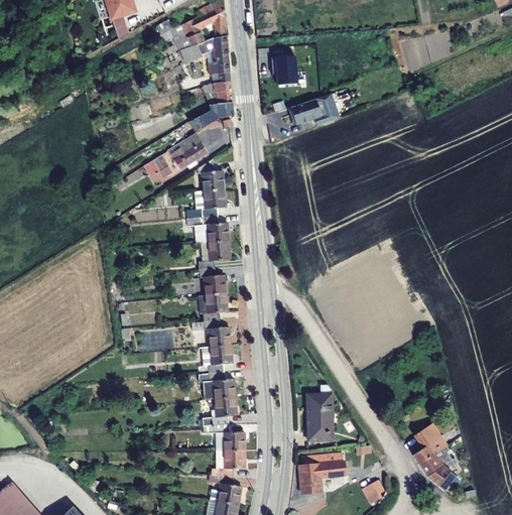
[(115,0),(122,15),(145,5),(143,0),(115,0)]
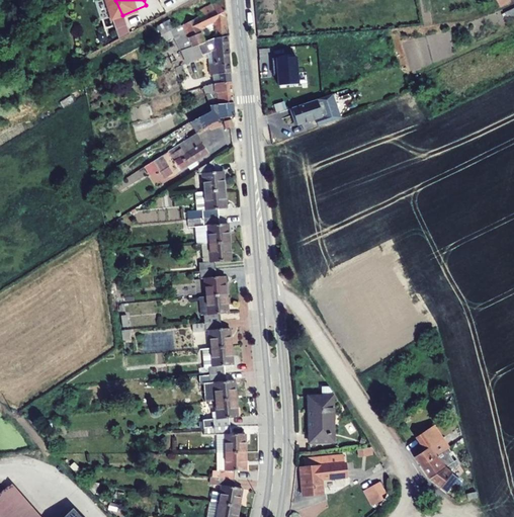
[(181,25),(191,46),(205,40),(203,33),(217,28),(217,32),(213,32),(213,36),(217,36),(228,31),(224,0),(218,0),(197,11),(200,15),(181,25)]
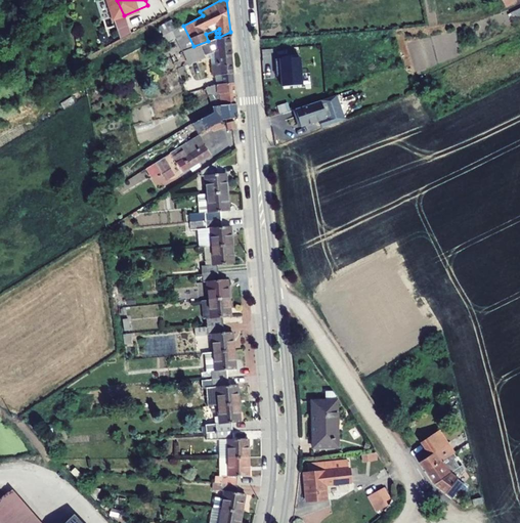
[(519,7),(511,12),(514,17),(519,14),(519,7)]
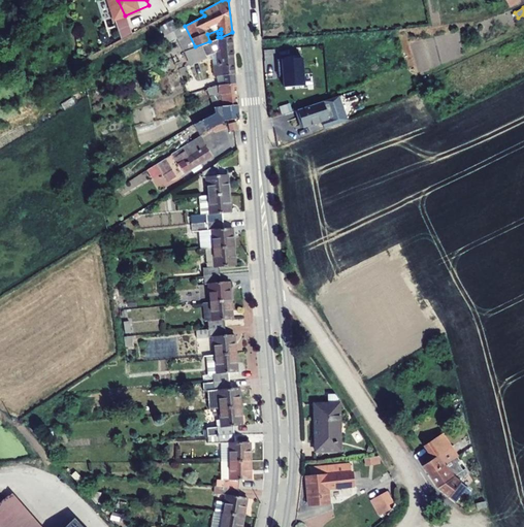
[(173,20),(160,27),(164,34),(174,29),(177,28),(173,20)]
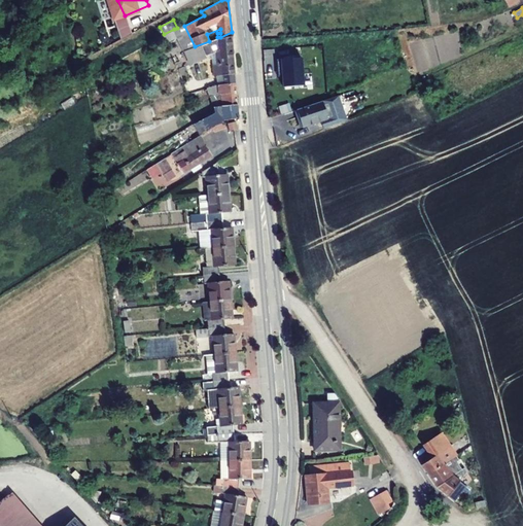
[(132,33),(146,26),(143,21),(130,27),(132,33)]
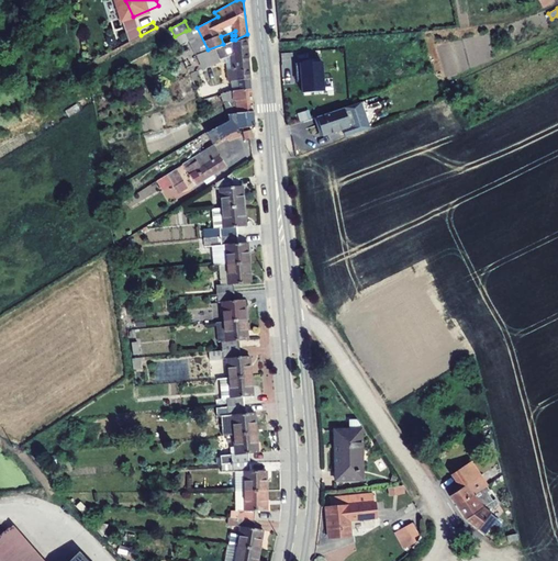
[(197,25),(189,30),(186,31),(196,54),(197,54),(208,49),(197,27),(197,25)]
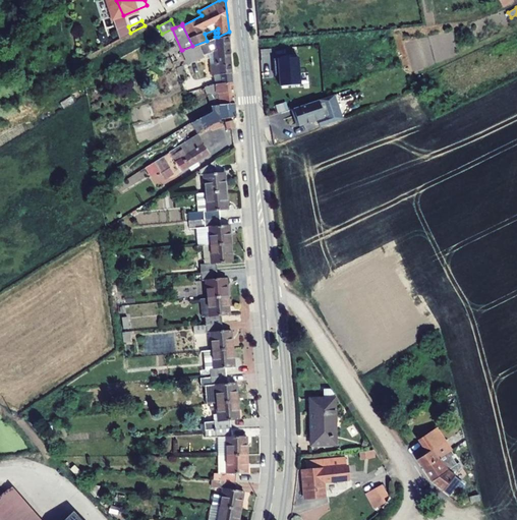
[(211,52),(213,74),(216,74),(232,72),(229,35),(218,37),(207,41),(192,46),(182,50),(188,63),(204,58),(203,55),(211,52)]
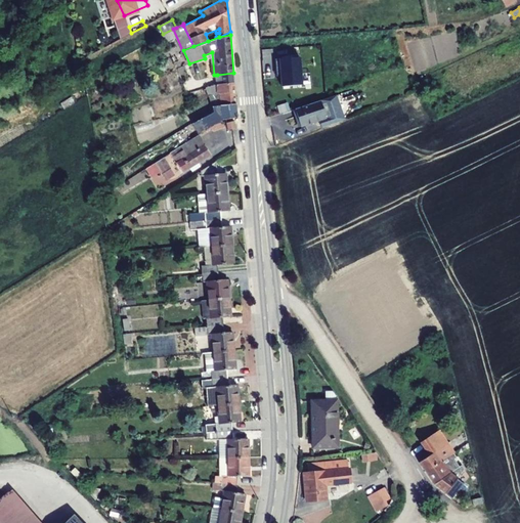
[(276,85),(297,84),(295,55),(275,57),(276,85)]
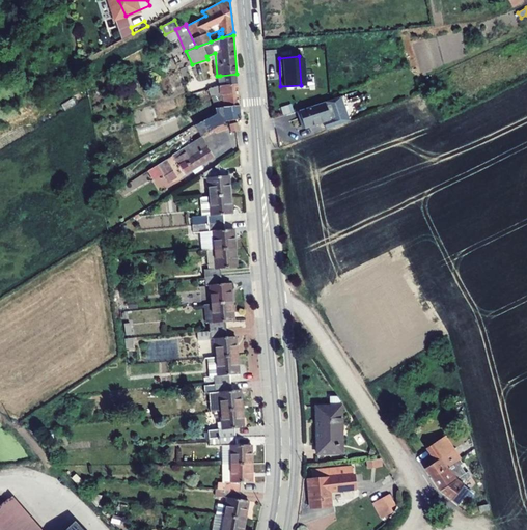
[(220,76),(221,83),(238,81),(237,74),(220,76)]
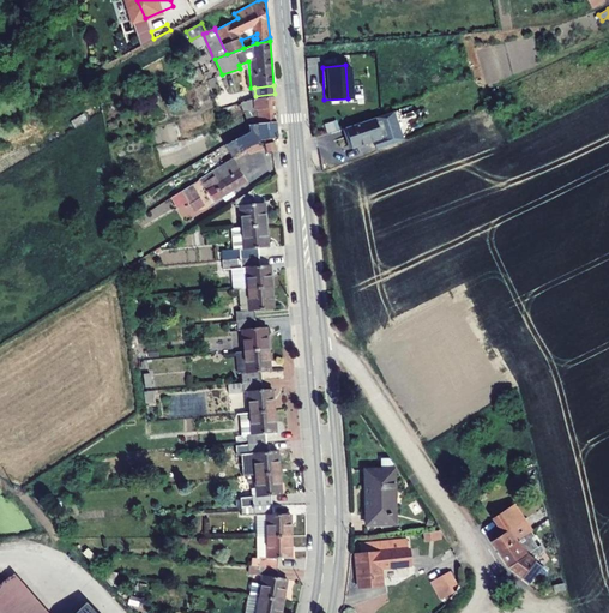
[(253,122),(259,121),(277,120),(275,94),(255,96),(242,101),(249,125),(253,124),(253,122)]
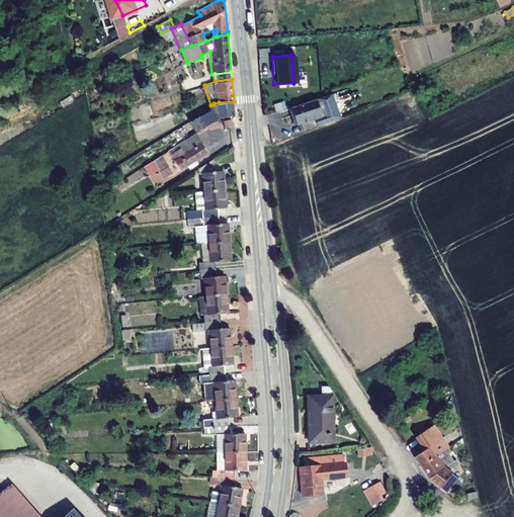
[(316,117),(317,121),(339,114),(331,92),(291,106),(297,122),(316,117)]
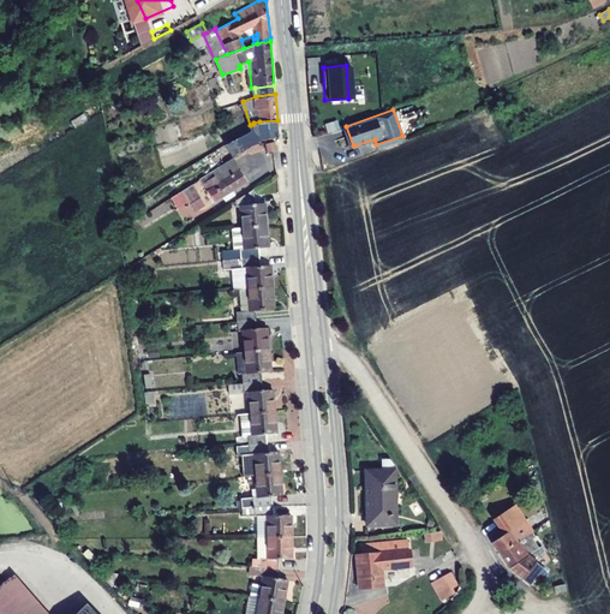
[(259,121),(262,138),(280,137),(277,120),(259,121)]
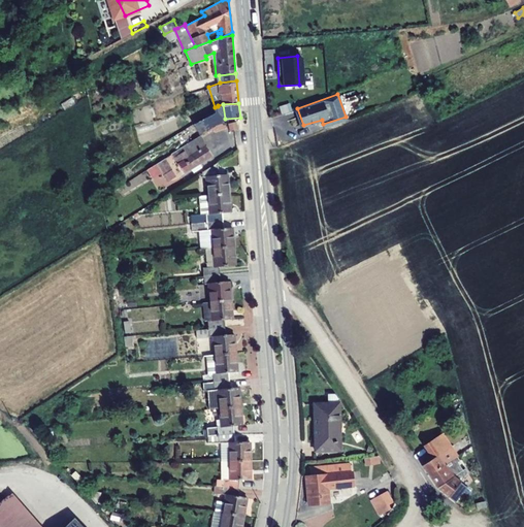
[(323,124),(325,128),(347,120),(346,117),(323,124)]
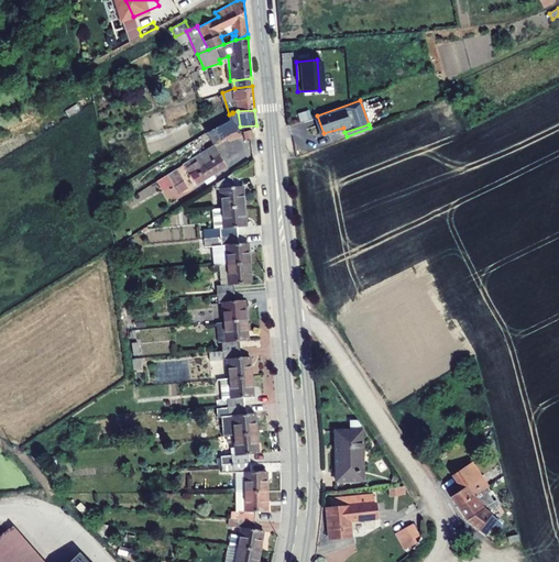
[(183,153),(187,161),(216,143),(212,138),(193,150),(192,147),(183,153)]
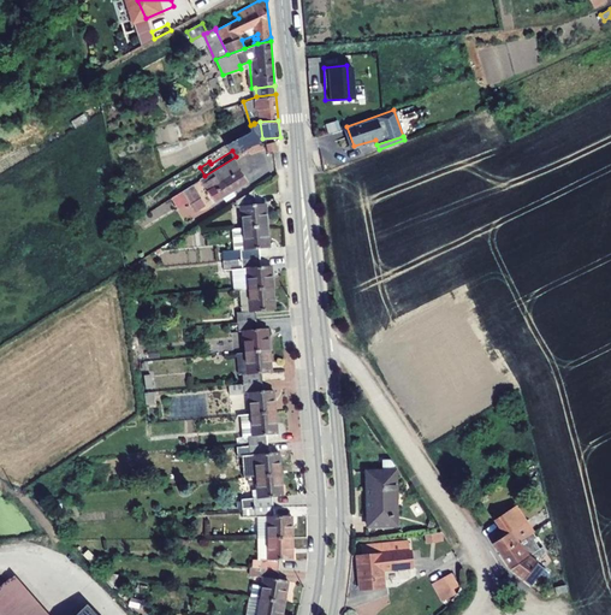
[(202,179),(215,202),(248,181),(235,159),(202,179)]
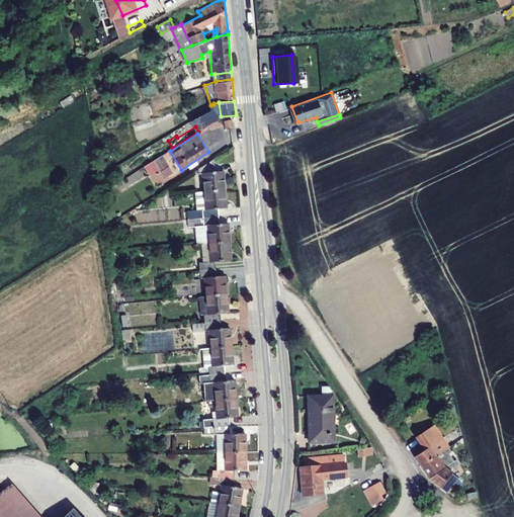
[(163,144),(168,151),(172,148),(168,141),(163,144)]
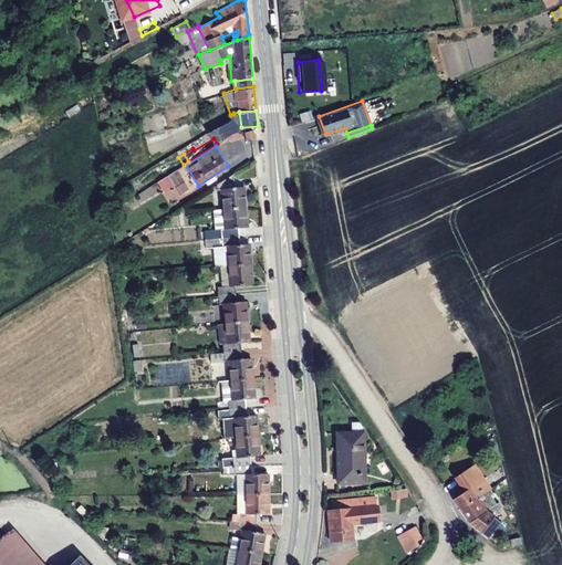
[(174,185),(176,187),(185,180),(177,168),(168,175),(174,185)]
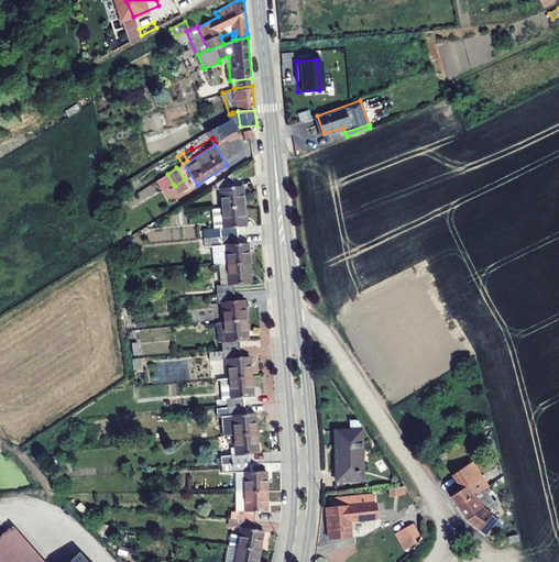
[(221,187),(222,208),(245,206),(243,185),(234,186),(233,172),(217,182),(217,187),(221,187)]
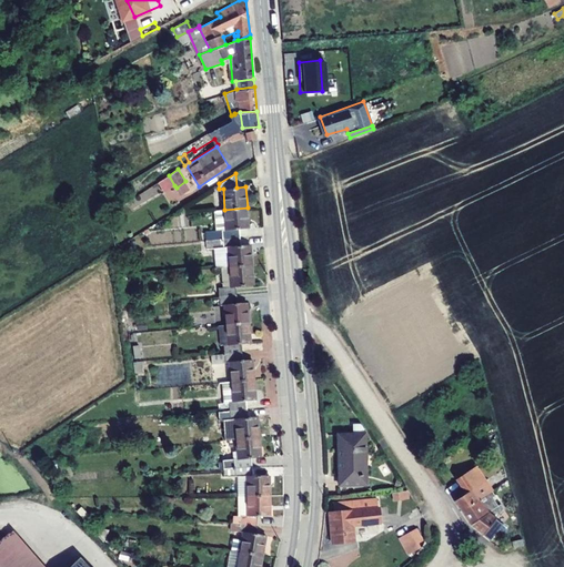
[(158,182),(164,192),(174,185),(169,175),(158,182)]
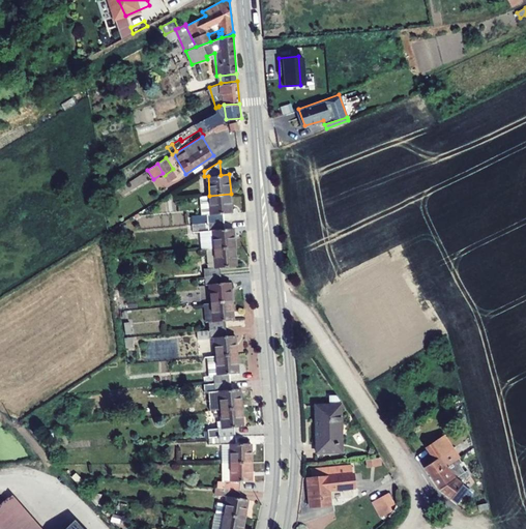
[(185,224),(225,221),(224,212),(232,212),(231,194),(209,196),(201,196),(203,214),(184,215),(185,224)]
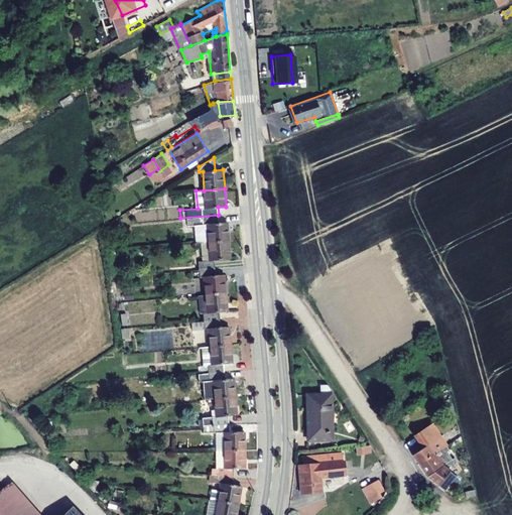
[(202,243),(209,242),(229,240),(228,221),(219,222),(219,215),(180,218),(180,226),(187,226),(200,224),(202,243)]
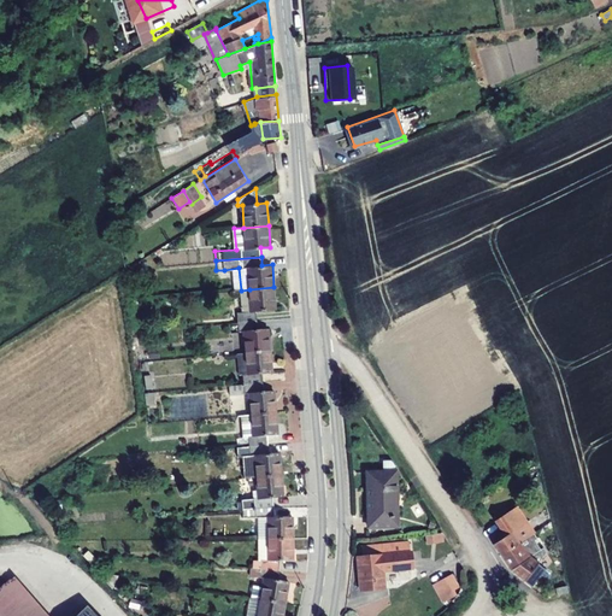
[(239,268),(224,270),(227,291),(241,291),(239,268)]
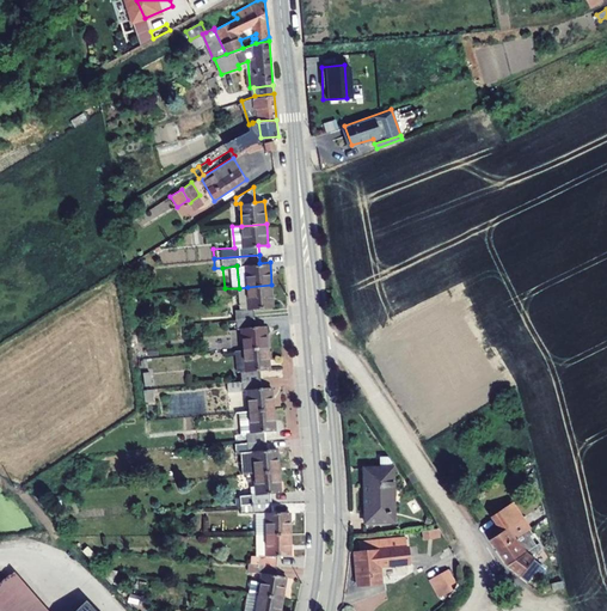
[(235,310),(237,319),(256,317),(255,307),(274,306),(271,285),(247,287),(249,309),(235,310)]
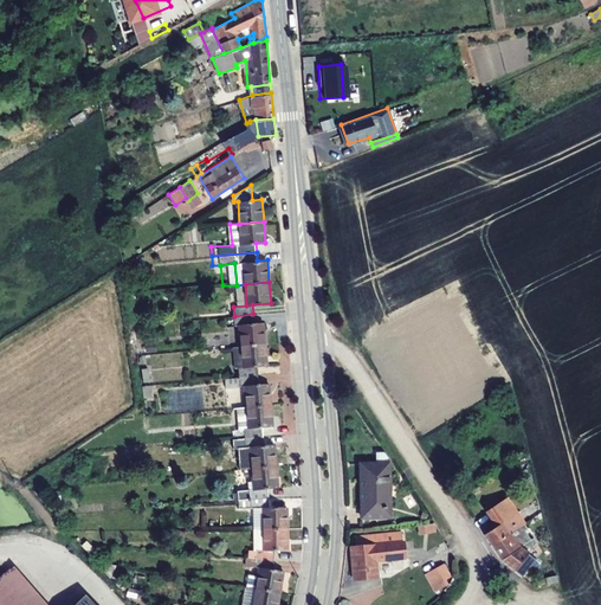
[(240,323),(241,346),(266,343),(264,322),(254,322),(253,314),(234,316),(234,324),(240,323)]
